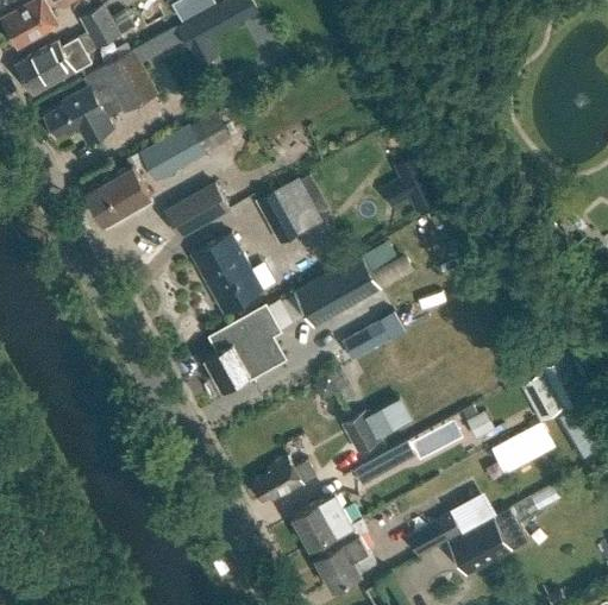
[(42,0),(35,0),(0,20),(16,49),(57,26),(42,0)]
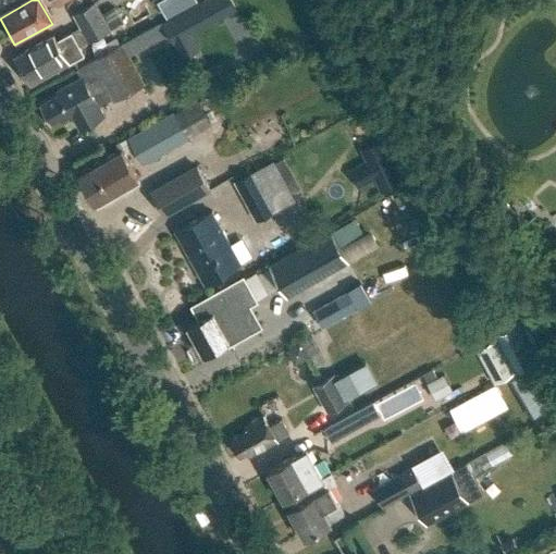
[(72,0),(51,0),(57,9),(72,0)]
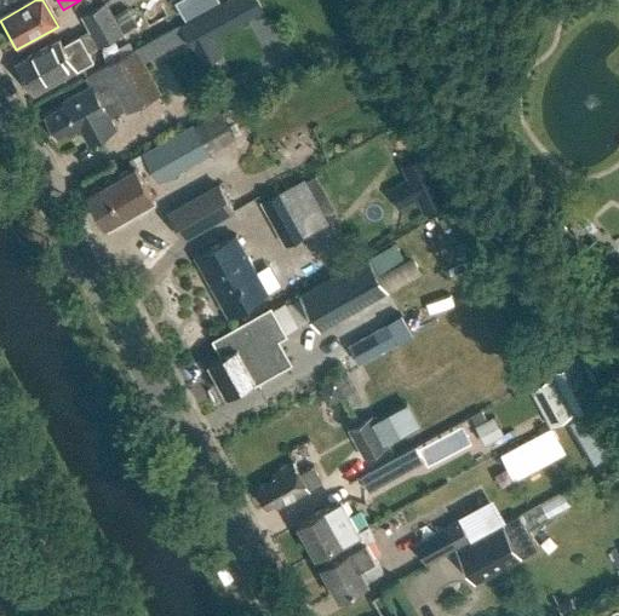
[(96,51),(119,38),(133,28),(116,0),(113,0),(101,7),(78,21),(96,51)]
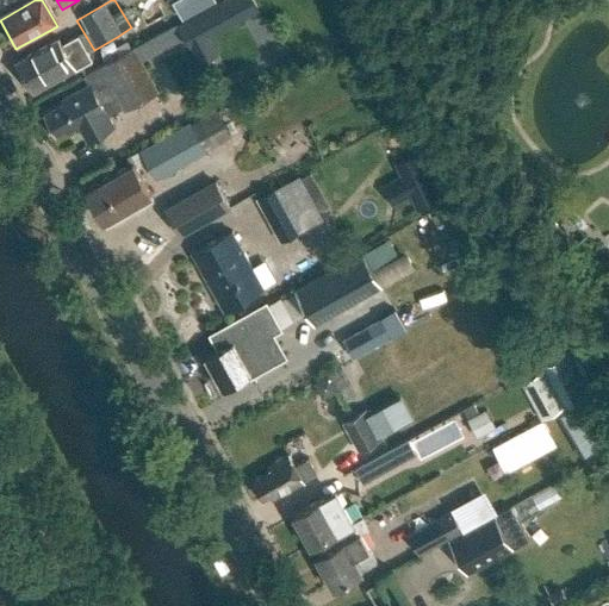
[(173,0),(171,1),(180,20),(215,2),(213,0),(173,0)]
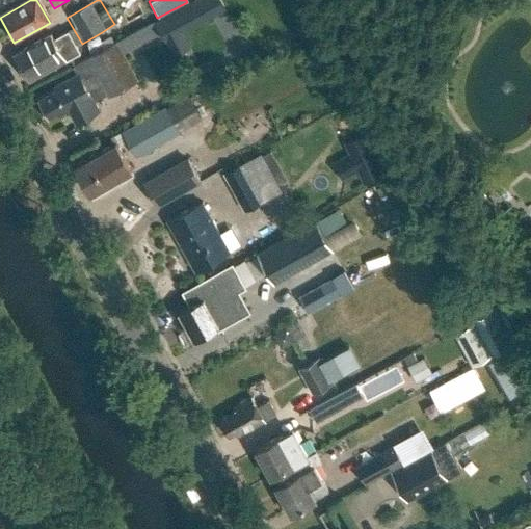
[(221,0),(201,0),(159,24),(177,56),(192,47),(185,33),(228,9),(221,0)]
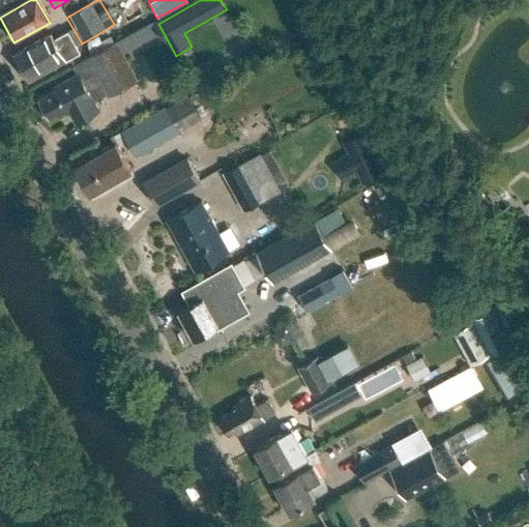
[(12,57),(25,80),(32,76),(35,81),(65,64),(65,63),(79,55),(66,34),(53,41),(50,35),(12,57)]
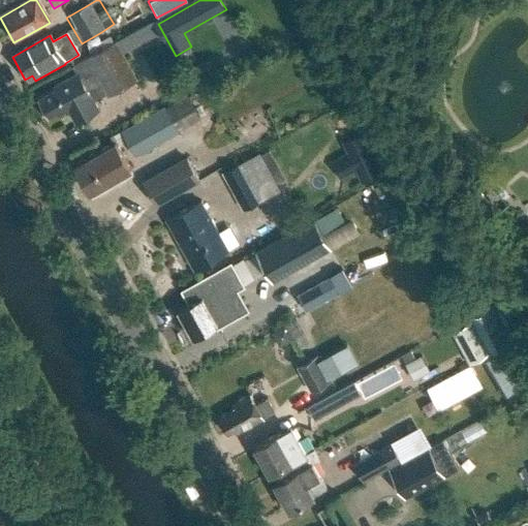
[(55,91),(36,101),(47,120),(56,115),(57,117),(67,112),(74,124),(98,112),(91,98),(103,92),(107,98),(136,83),(114,43),(85,60),(86,60),(71,67),(75,75),(53,88),(55,91)]
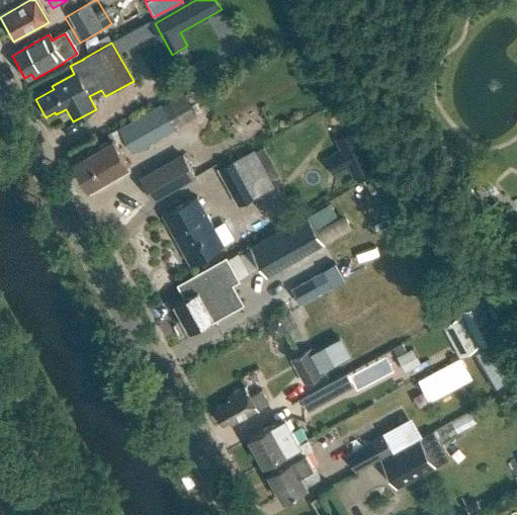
[(110,142),(72,163),(89,194),(130,172),(122,160),(114,145),(123,140),(132,155),(174,132),(196,119),(182,94),(160,107),(107,137),(110,142)]
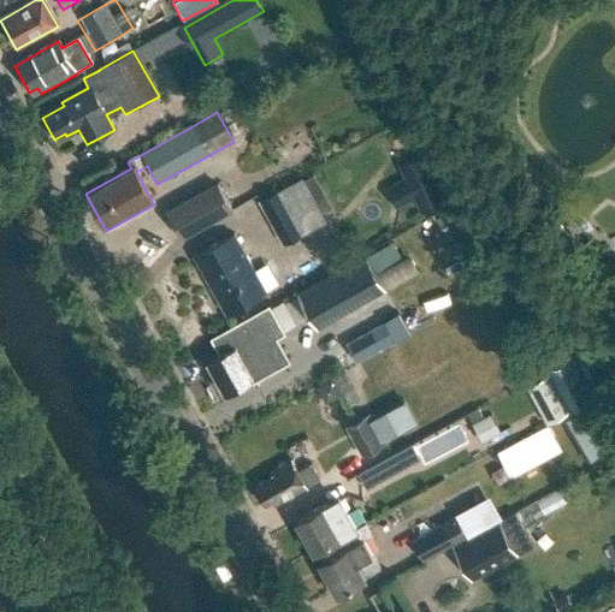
[(401,168),(423,217),(447,206),(423,158),(401,168)]
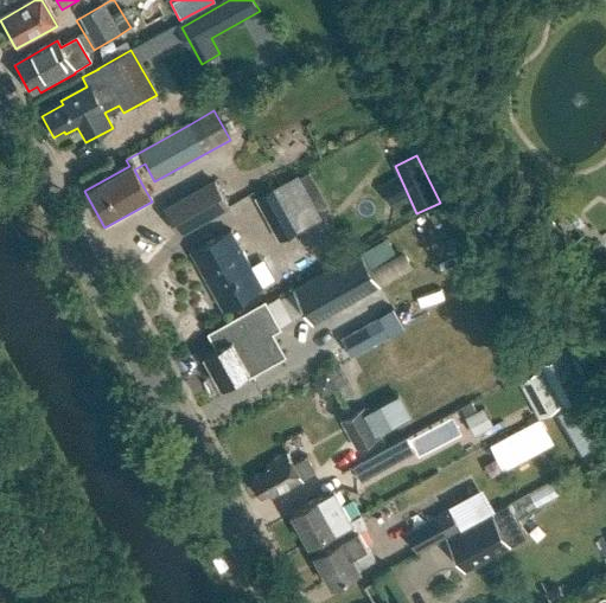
[(281,243),(318,223),(295,181),(259,200),(281,243)]
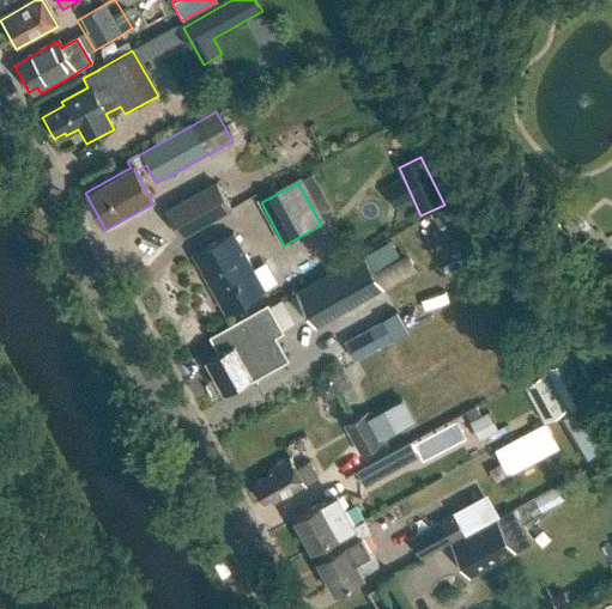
[(165,213),(181,242),(232,213),(216,184),(165,213)]
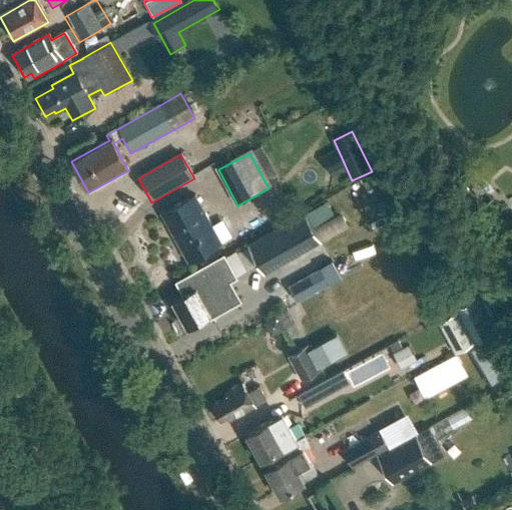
[(160,215),(187,264),(220,244),(194,197),(160,215)]
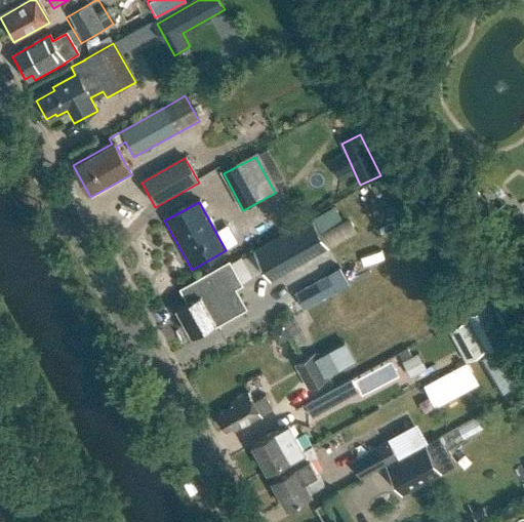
[(327,249),(312,221),(252,253),(253,253),(257,261),(269,282),(327,249)]
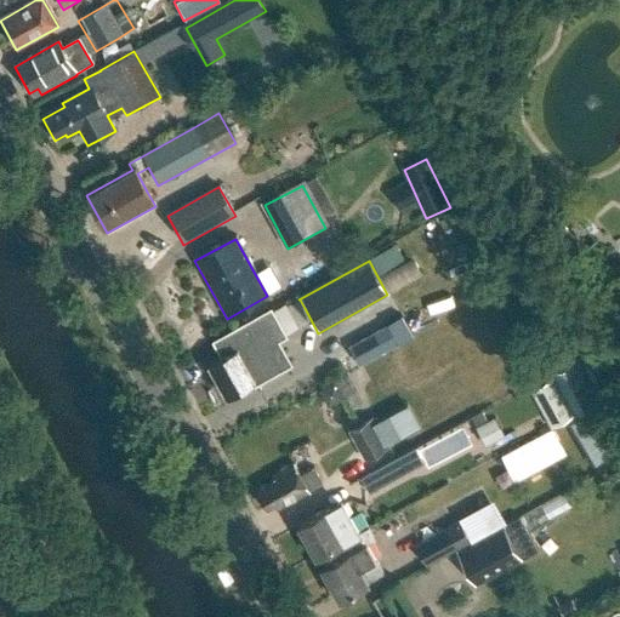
[(271,310),(211,343),(221,360),(208,366),(226,399),(251,384),(254,388),(278,375),(265,352),(286,340),(271,310)]
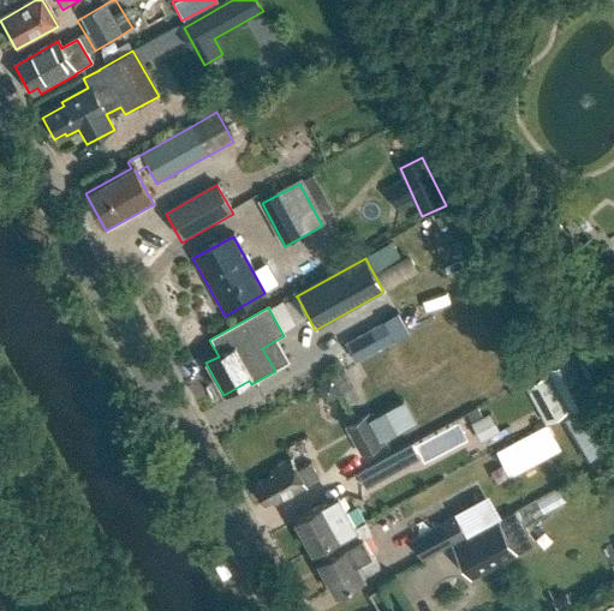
[(397,319),(373,335),(382,349),(405,334),(397,319)]
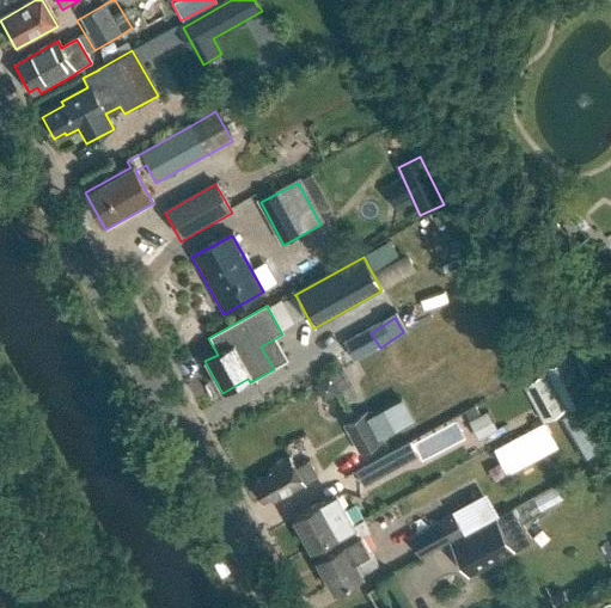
[(519,387),(541,425),(581,403),(585,400),(561,358),(549,366),(539,370),(542,374),(519,387)]
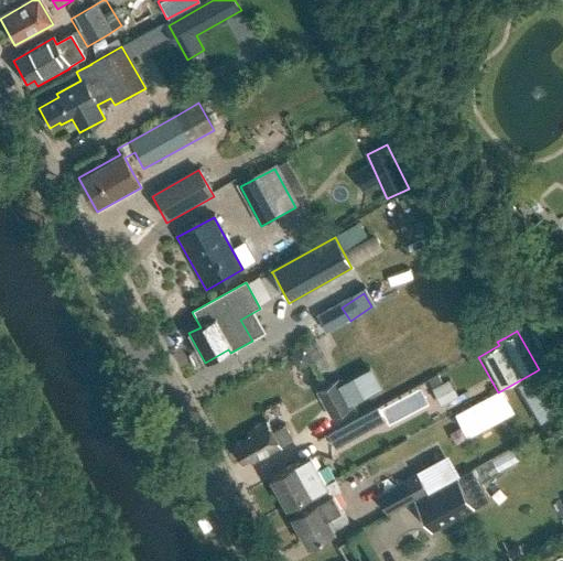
[(539,424),(553,416),(530,378),(516,387),(539,424)]
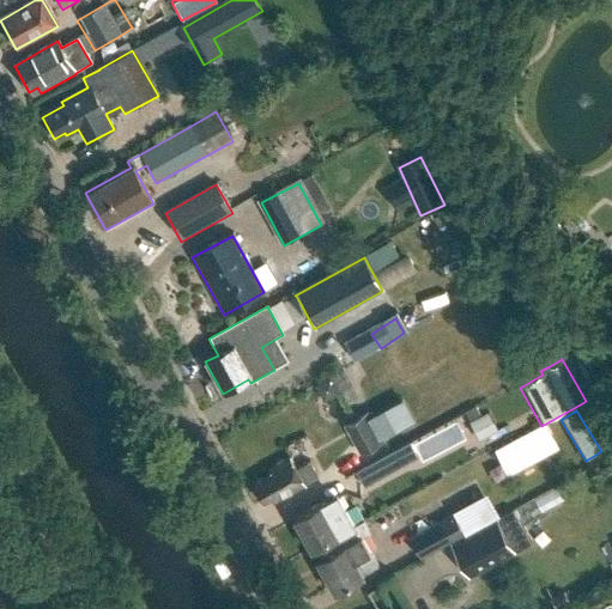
[(343,428),(359,458),(385,444),(368,414),(343,428)]
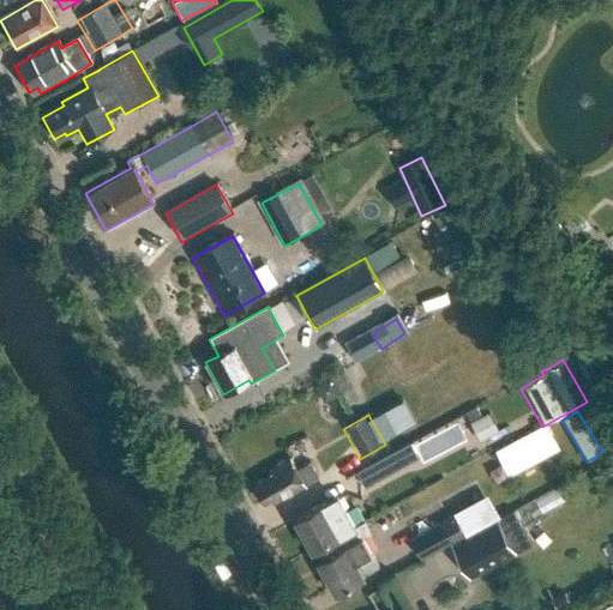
[(409,446),(355,475),(364,490),(418,460),(409,446)]
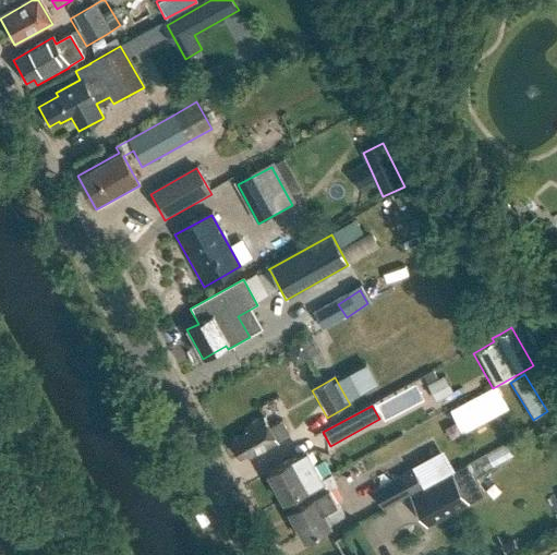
[(263,419),(244,430),(246,434),(231,443),(240,458),(245,456),(249,460),(277,444),(276,443),(289,436),(281,423),(269,430),(263,419)]
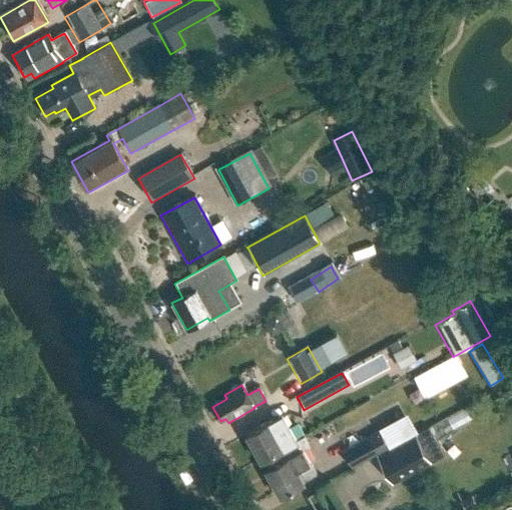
[(245,436),(261,462),(266,459),(296,443),(281,417),(245,436)]
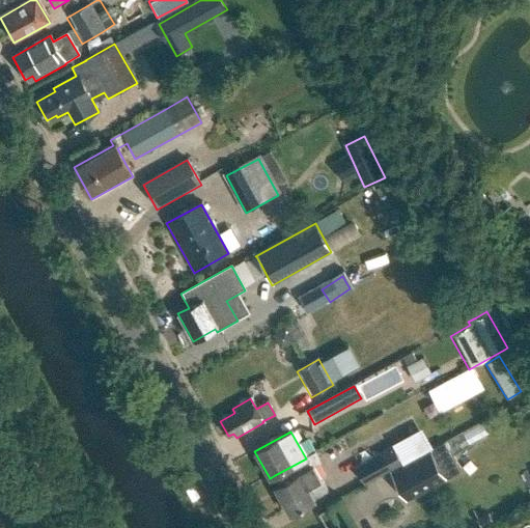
[(406,504),(459,473),(443,444),(429,452),(428,451),(388,474),(406,504)]
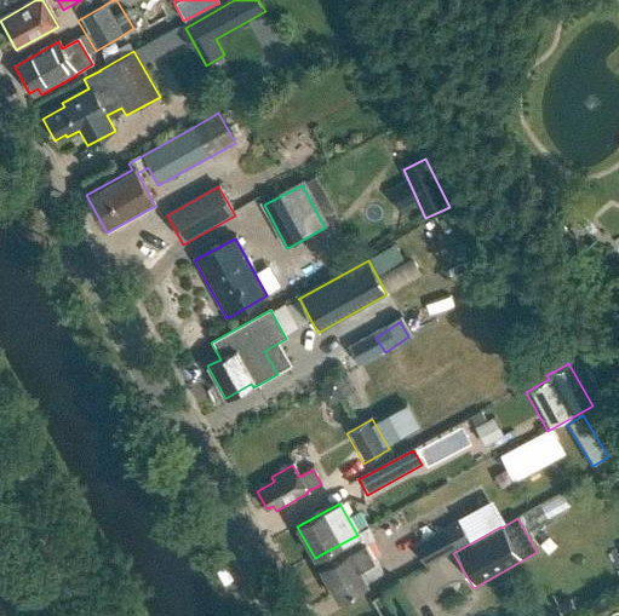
[(423,566),(469,541),(458,522),(413,546),(423,566)]
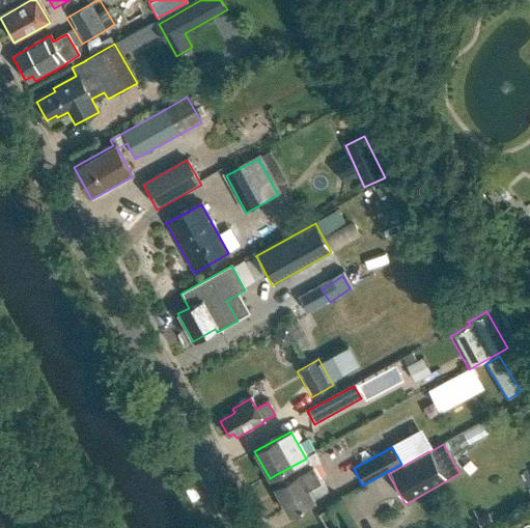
[(306,459),(275,475),(280,484),(275,488),(289,515),(313,502),(312,501),(327,493),(319,480),(312,468),(319,464),(313,453),(306,459)]
